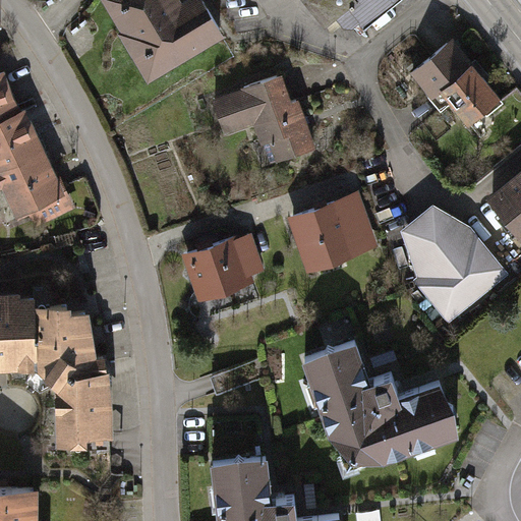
[(120,0),(121,1),(120,5),(116,8),(127,27),(125,30),(139,52),(142,50),(147,51),(157,67),(221,29),(204,0),(186,0),(181,3),(179,0),(120,0)]
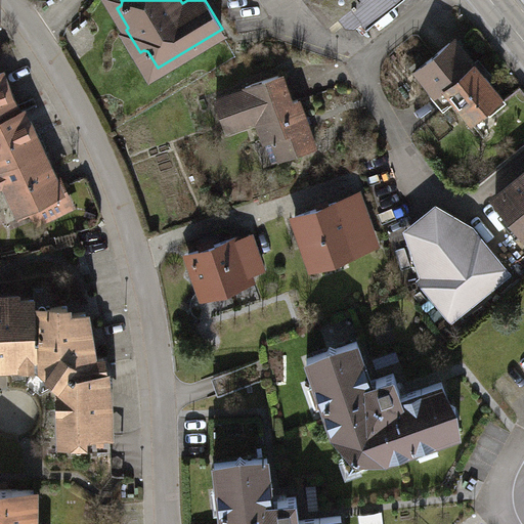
[(310,0),(330,24),(341,15),(348,25),(355,25),(362,17),(367,25),(397,0),(310,0)]
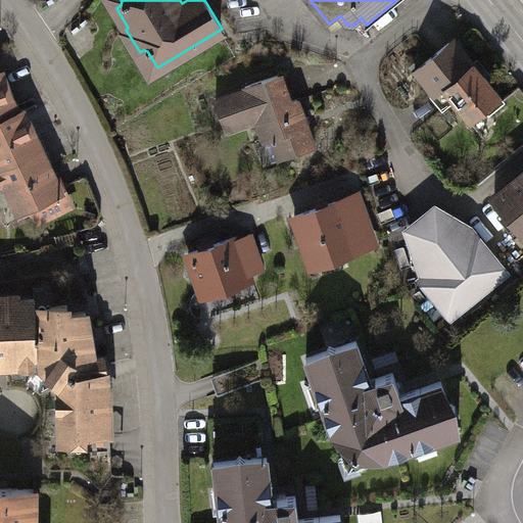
[(454,39),(416,70),(435,94),(444,87),(472,120),(486,108),(489,112),(505,100),(454,39)]
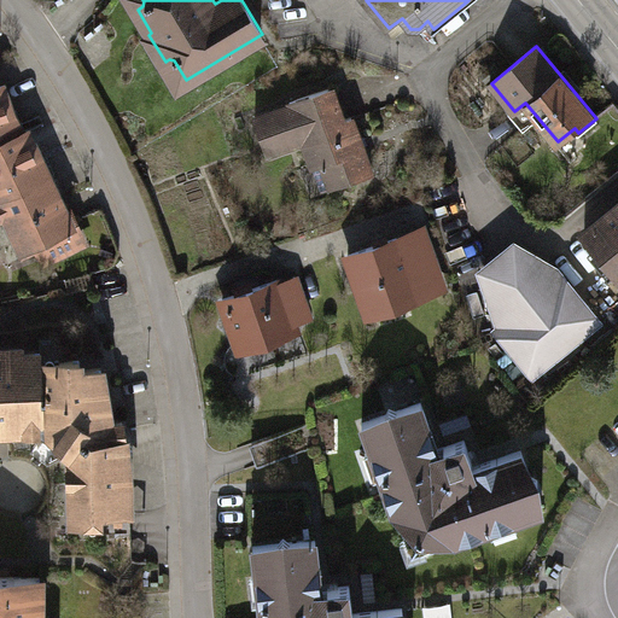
[(0,83),(0,220),(6,217),(23,255),(39,248),(44,262),(83,244),(46,158),(1,86),(0,83)]
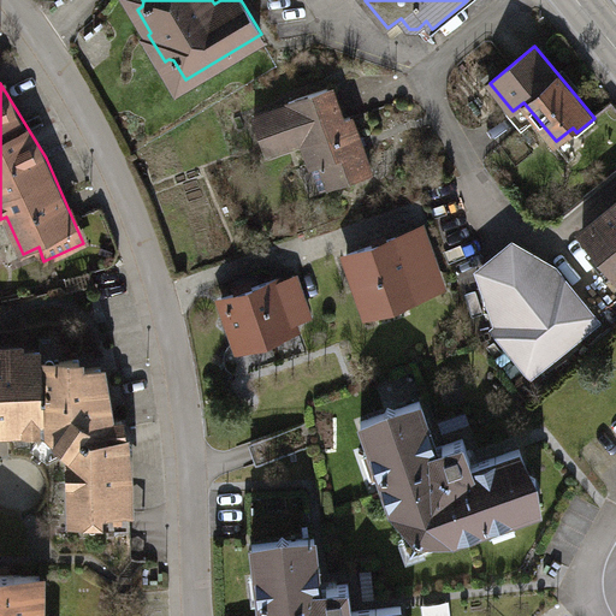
[(290,105),(255,117),(265,144),(300,131),(320,190),(371,172),(351,117),(343,120),(331,87),(290,101),(290,105)]
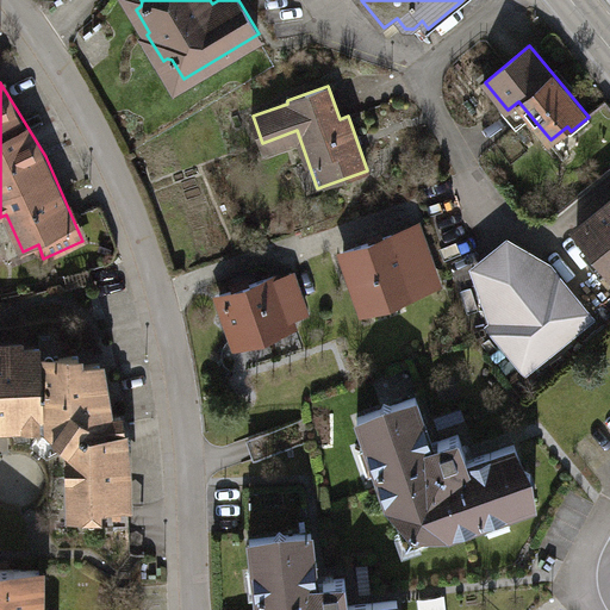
[(609,201),(578,229),(609,268),(609,201)]
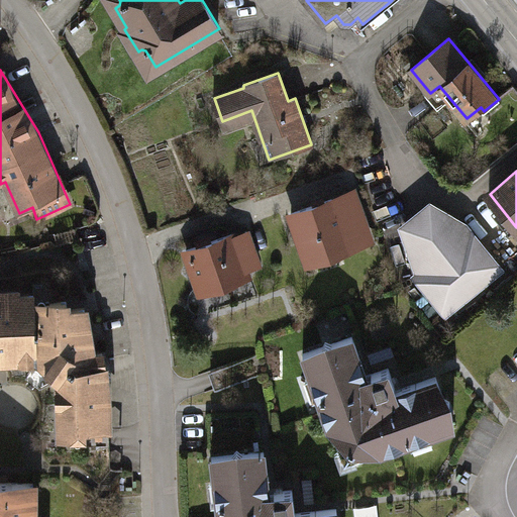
[(353,193),(296,213),(312,260),(371,239),(353,193)]
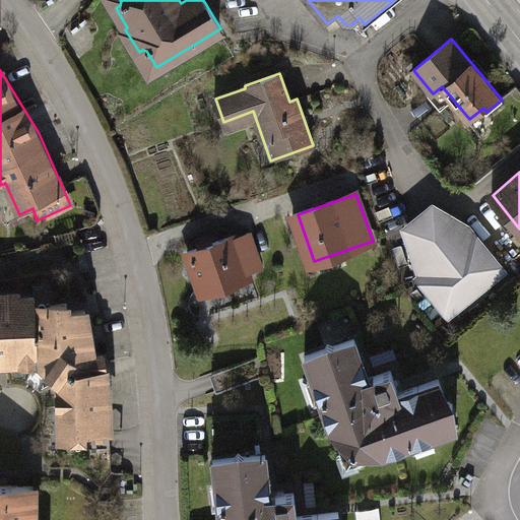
[(423,277),(450,311),(501,269),(473,237),(472,238),(462,225),(434,208),(408,229),(425,275),(423,277)]
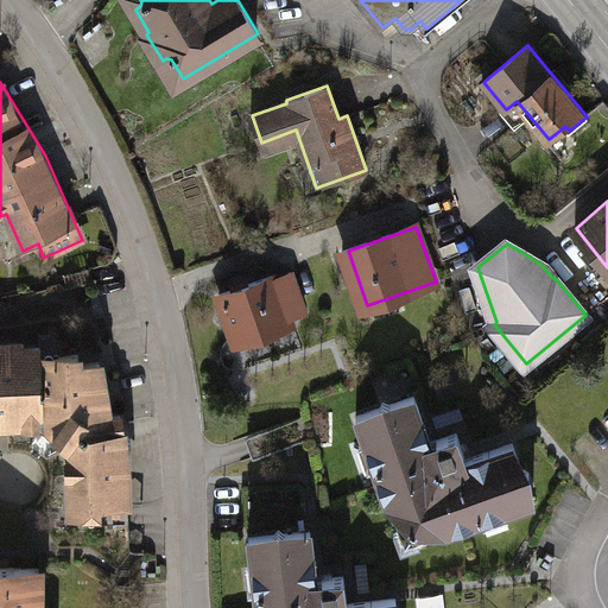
[(273,276),(219,295),(235,340),(289,321),(273,276)]
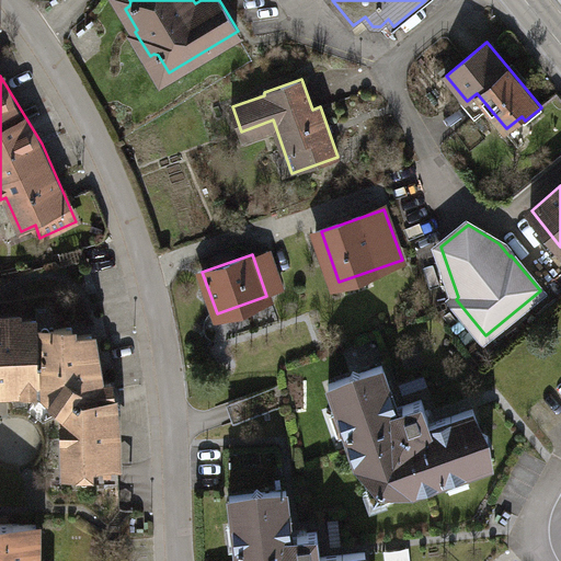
[(0,312),(0,397),(50,398),(64,476),(122,466),(100,329),(0,312)]
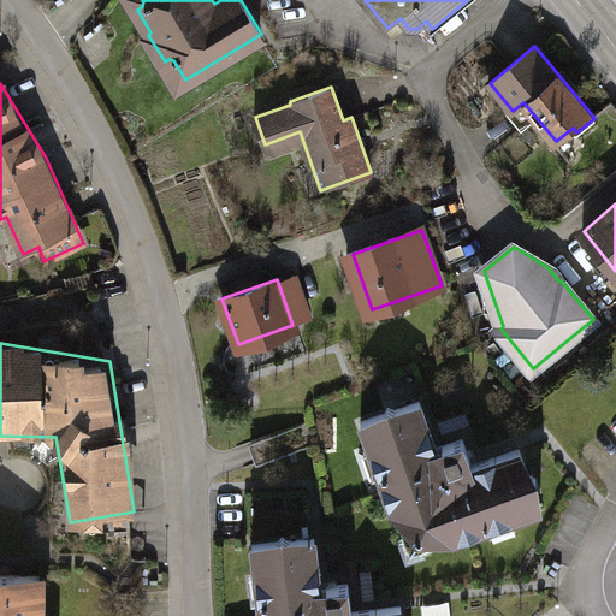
[(437,448),(420,401),(362,421),(392,510),(397,508),(407,535),(415,532),(420,534),(424,544),(451,534),(452,539),(490,525),(487,517),(511,510),(514,517),(542,508),(521,449),(473,466),(463,439),(437,448)]
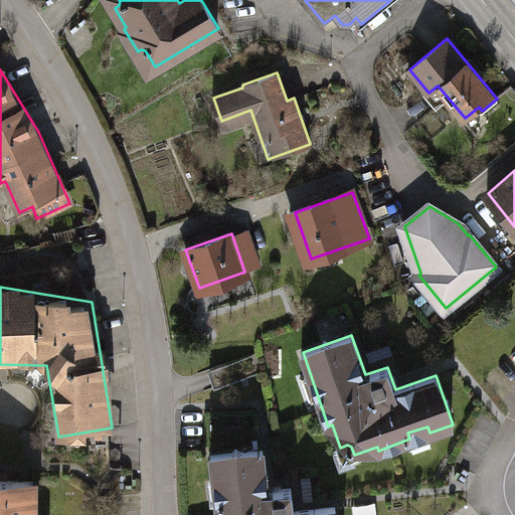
[(368,353),(371,361),(392,353),(389,345),(368,353)]
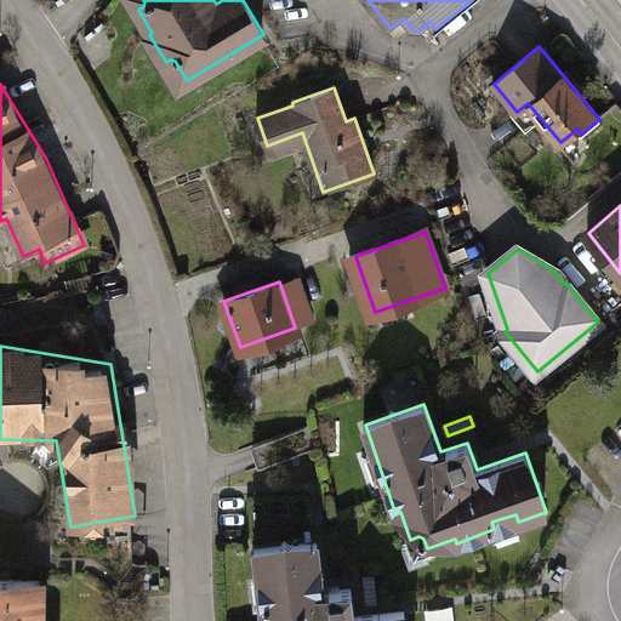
[(320,587),(315,537),(256,542),(263,620),(406,620),(405,613),(352,620),(320,587)]
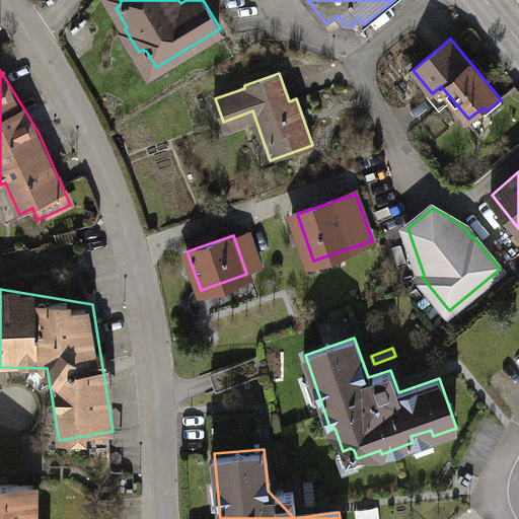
[(0,518),(41,518),(38,482),(0,479),(0,518)]
